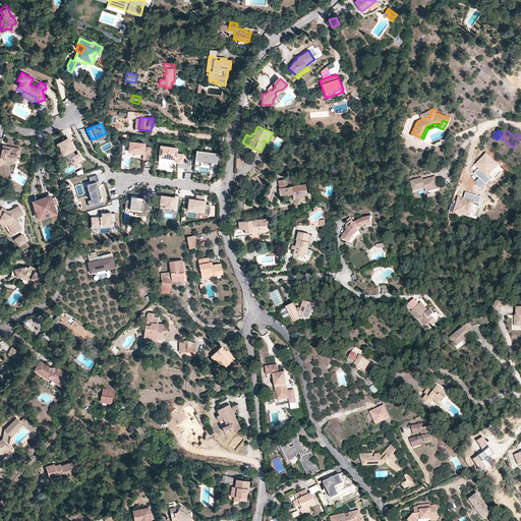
[(76,163),(81,160),(77,153),(74,155),(72,151),(74,150),(68,137),(57,143),(63,156),(64,155),(68,163),(74,160),(76,163)]
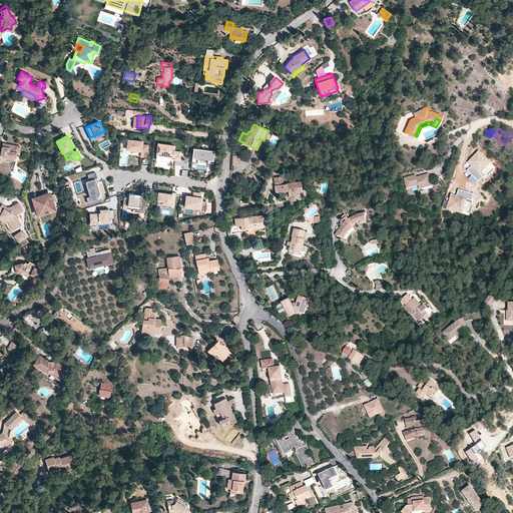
[(128,137),(127,147),(141,148),(141,154),(147,154),(148,143),(142,142),(143,139),(128,137)]
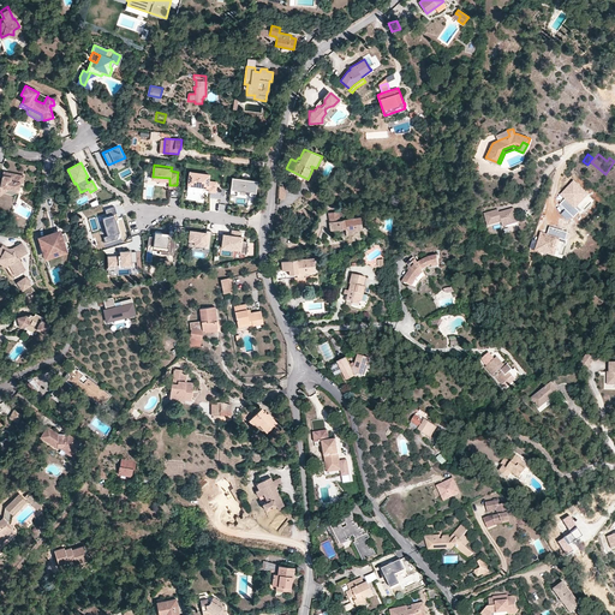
[(208,189),(215,189),(216,180),(209,179),(210,172),(189,169),(187,181),(203,184),(209,185),(208,189)]
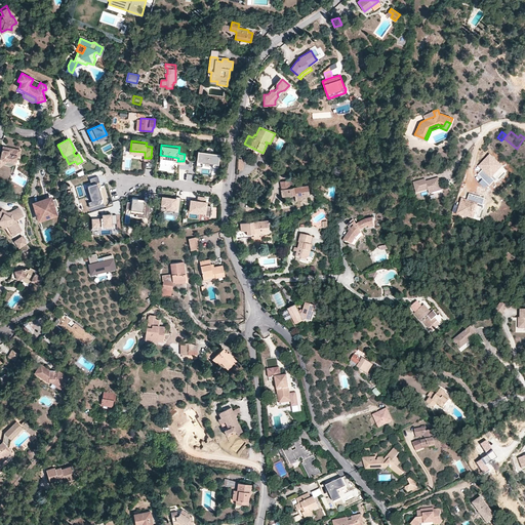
[(7,150),(2,149),(1,151),(0,152),(0,164),(2,164),(9,166),(12,164),(17,165),(17,163),(18,164),(21,156),(18,156),(19,150),(7,147),(7,150)]
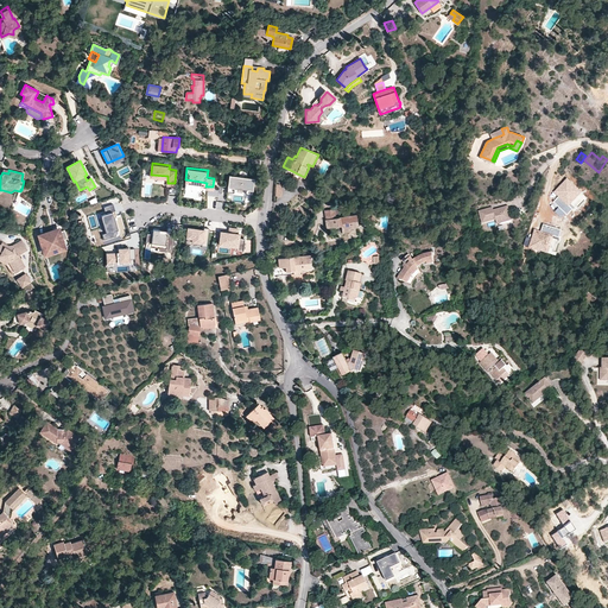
[(227,191),(234,192),(234,188),(246,189),(246,194),(252,195),(254,178),(229,176),(227,191)]
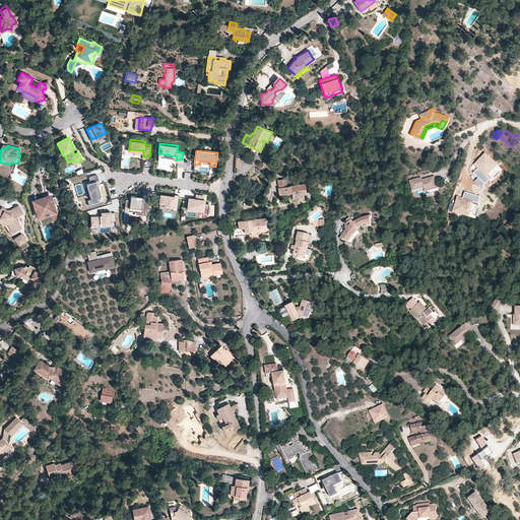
[(497,164),(485,154),(476,166),(478,168),(474,173),(485,182),(491,177),(488,175),(497,164)]
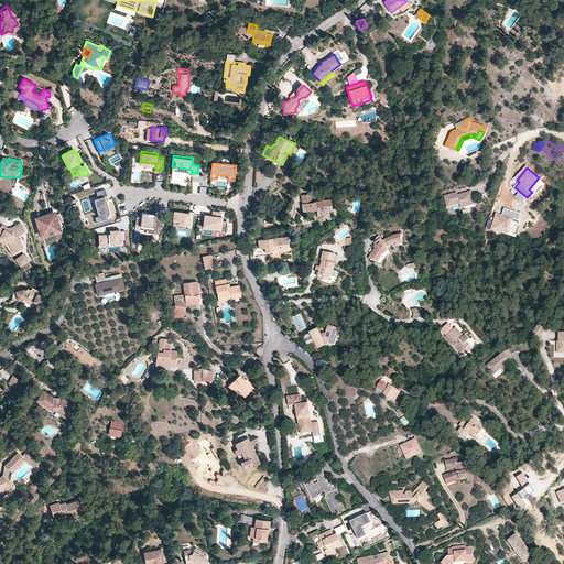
[(106,187),(96,190),(97,196),(94,197),(95,203),(94,204),(96,214),(95,215),(96,220),(107,217),(106,213),(109,212),(108,206),(105,207),(104,204),(108,203),(106,195),(108,195),(106,187)]
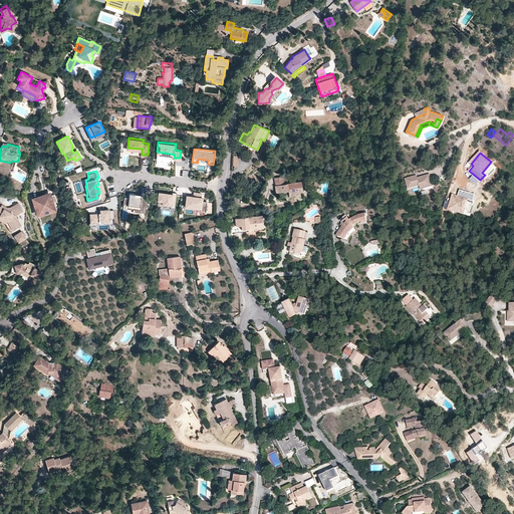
[(417,178),(417,176),(406,179),(409,188),(420,185),(421,189),(433,186),(430,175),(417,178)]
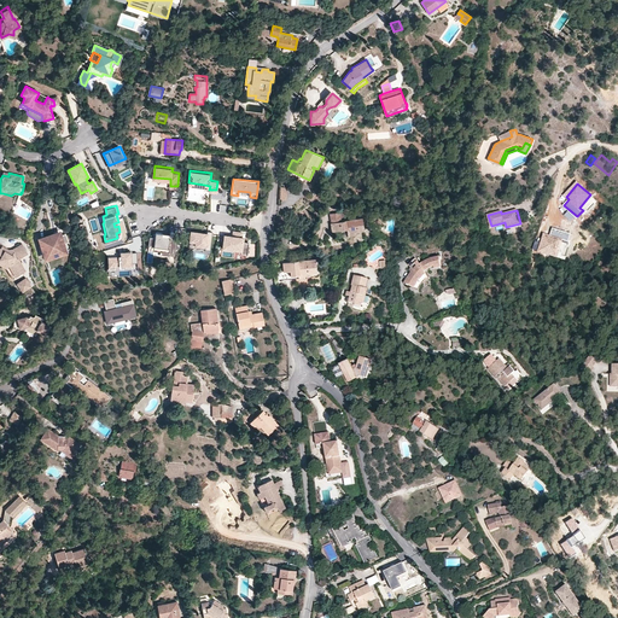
[(339,213),(330,214),(331,223),(332,232),(347,228),(348,235),(355,234),(354,232),(363,231),(362,217),(342,221),(339,213)]
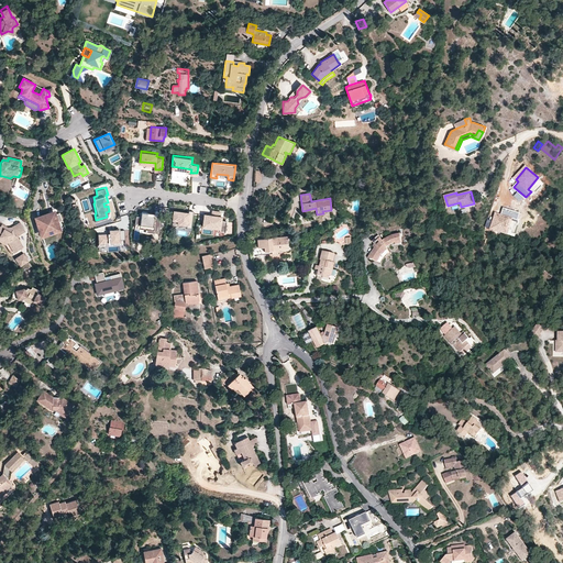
[(510,235),(515,221),(518,222),(520,213),(504,209),(501,214),(497,213),(492,230),(510,235)]
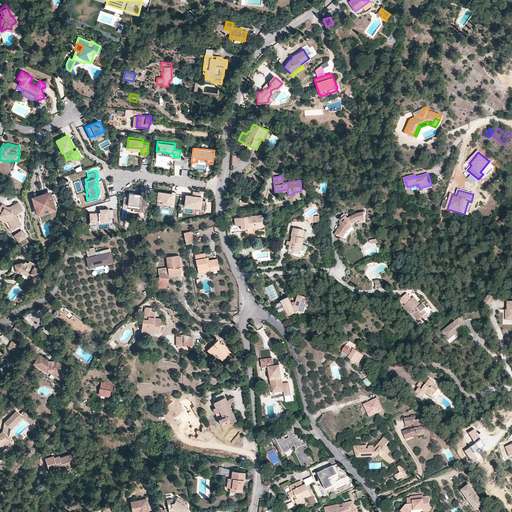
[(174,207),(176,192),(172,192),(171,194),(166,193),(158,192),(157,200),(162,201),(162,204),(170,205),(170,207),(174,207)]
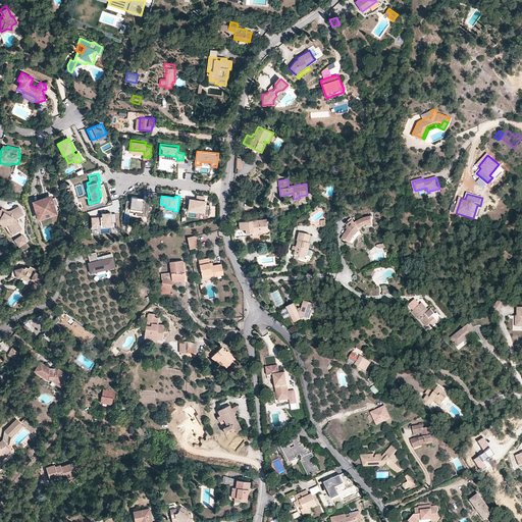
[(204,214),(209,215),(210,205),(205,204),(206,201),(204,201),(204,197),(197,196),(196,200),(190,199),(188,210),(193,210),(193,208),(204,209),(204,214)]
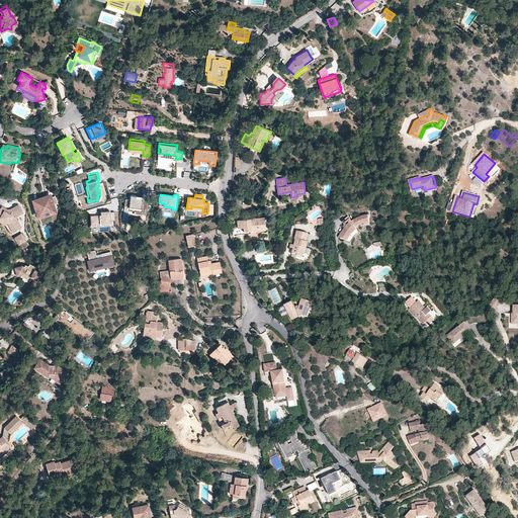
[(56,195),(53,196),(50,196),(50,195),(49,195),(48,195),(47,195),(45,195),(38,197),(31,200),(35,212),(40,210),(40,212),(50,209),(49,207),(56,205),(55,203),(58,201),(56,195)]
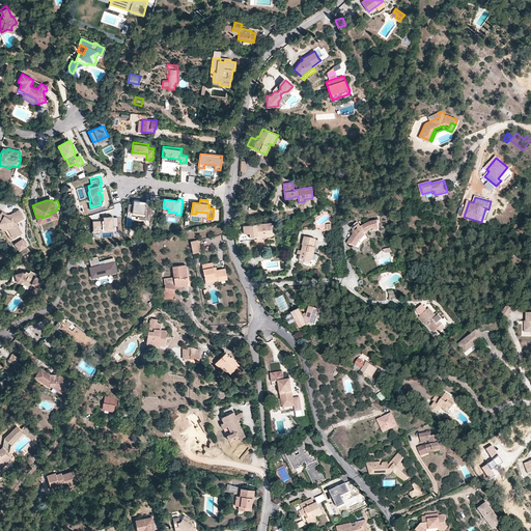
[(150,221),(152,206),(145,205),(146,203),(139,203),(140,201),(134,200),(134,201),(133,201),(132,204),(129,203),(128,212),(140,213),(139,217),(139,219),(144,220),(150,221)]
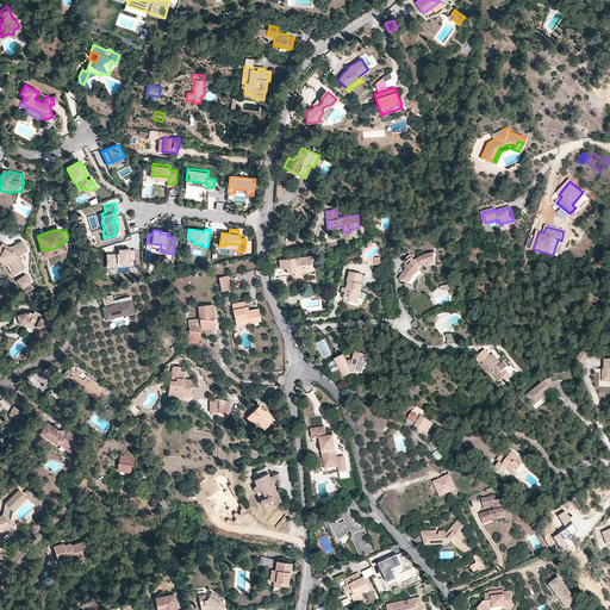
[(27,250),(23,240),(13,244),(8,246),(2,242),(0,244),(0,243),(0,255),(8,261),(16,272),(25,267),(19,255),(27,250)]
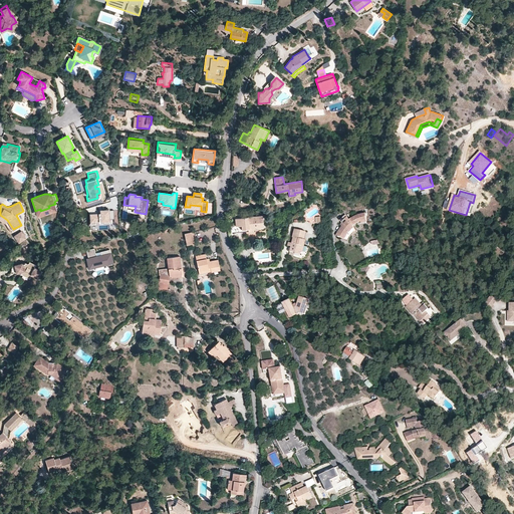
[(37,217),(57,210),(55,204),(48,206),(49,208),(40,211),(40,209),(35,211),(37,217)]
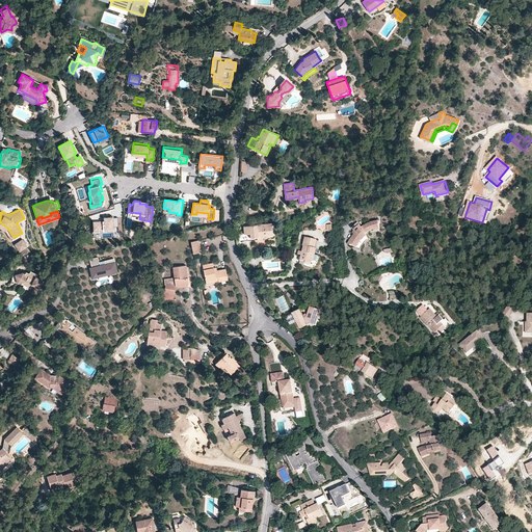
[(112,214),(104,214),(104,218),(91,218),(91,232),(100,232),(100,228),(113,228),(113,224),(117,224),(117,217),(112,217),(112,214)]
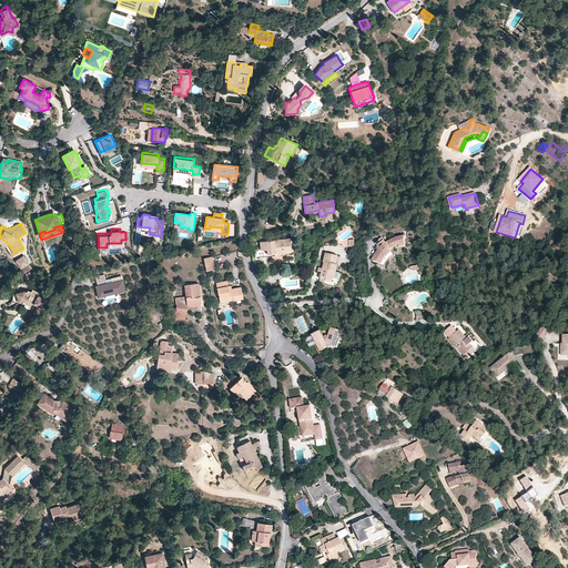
[(405,245),(404,235),(397,236),(395,237),(386,242),(383,237),(375,243),(377,245),(376,247),(377,250),(372,260),(382,263),(387,255),(392,252),(391,250),(396,246),(398,245),(399,247),(405,245)]
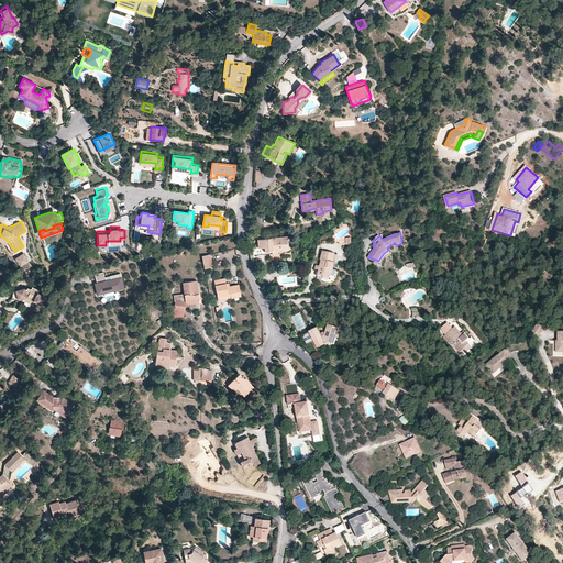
[(272,238),(257,240),(258,249),(264,247),(265,251),(272,251),(272,254),(278,253),(278,251),(288,250),(287,236),(272,238)]
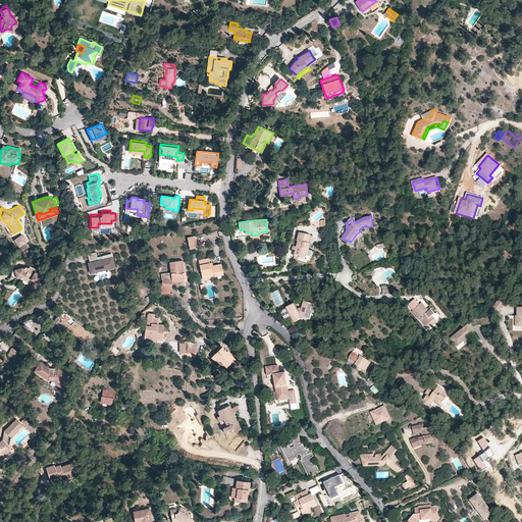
[(518,223),(514,220),(509,226),(513,229),(518,223)]
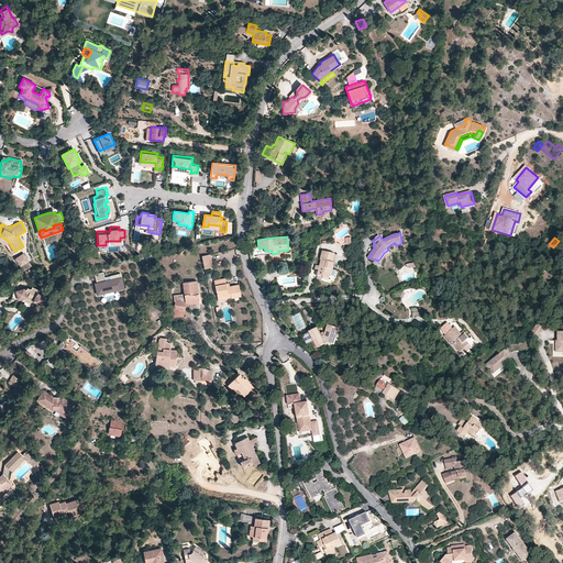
[(29,260),(23,251),(15,256),(20,264),(29,260)]
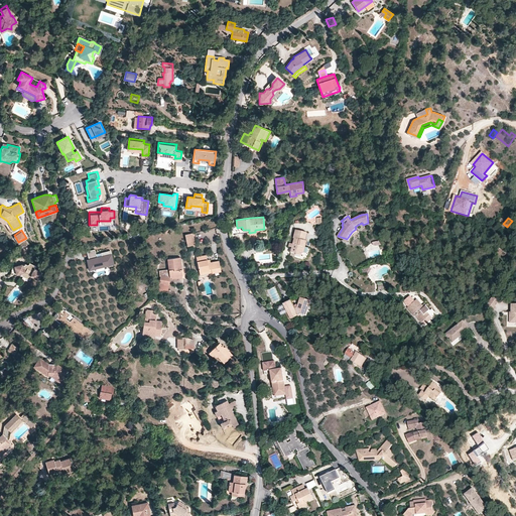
[(307,233),(295,230),(293,238),(294,239),(293,244),(289,243),(288,247),(292,247),(290,252),(296,253),(296,254),(301,256),(302,252),(304,253),(307,241),(305,240),(307,233)]
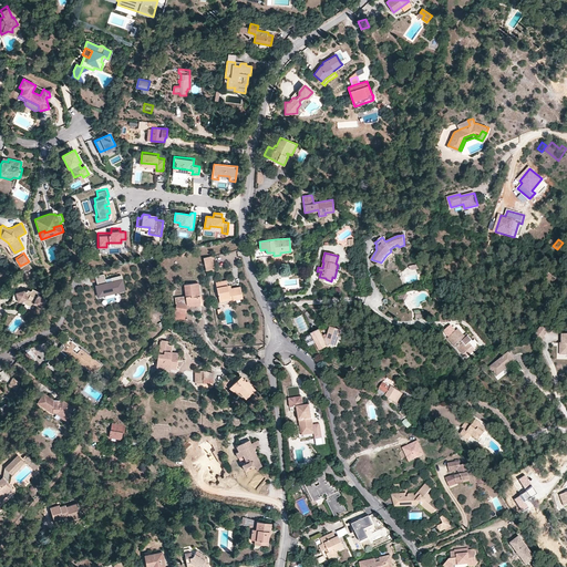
[(214,268),(212,256),(203,257),(206,270),(214,268)]
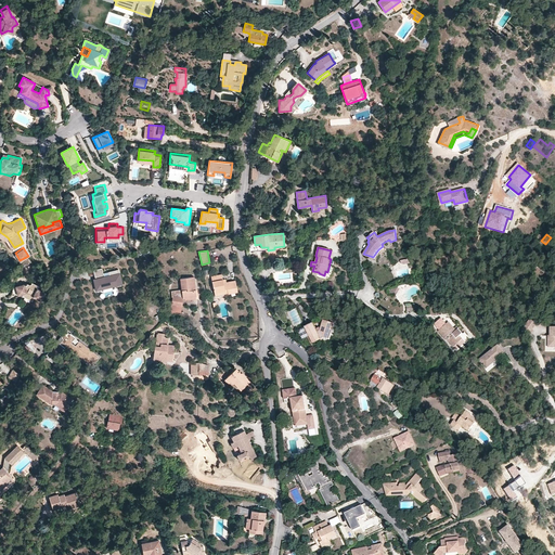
[(95,279),(94,279),(97,289),(123,284),(119,270),(110,272),(110,275),(104,276),(103,273),(102,269),(94,271),(95,279)]
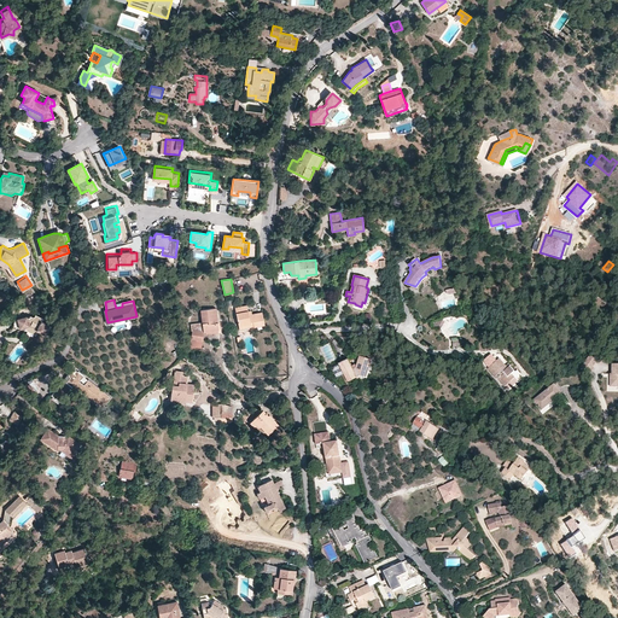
[(246,305),(234,308),(239,330),(254,327),(264,326),(261,312),(251,314),(251,310),(248,312),(246,305)]
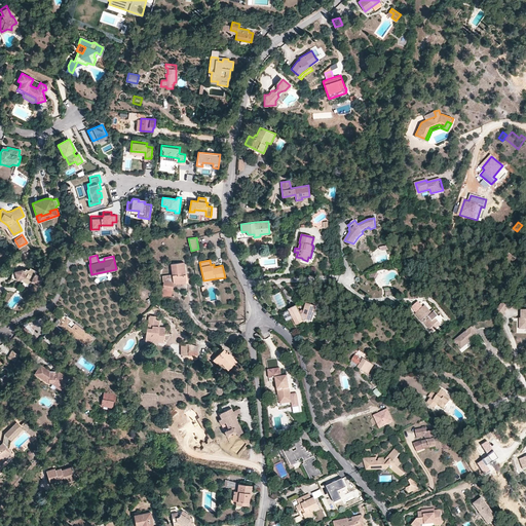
[(172,275),(173,283),(175,283),(175,285),(185,284),(185,282),(186,282),(185,274),(186,274),(184,262),(170,264),(172,274),(172,275)]
